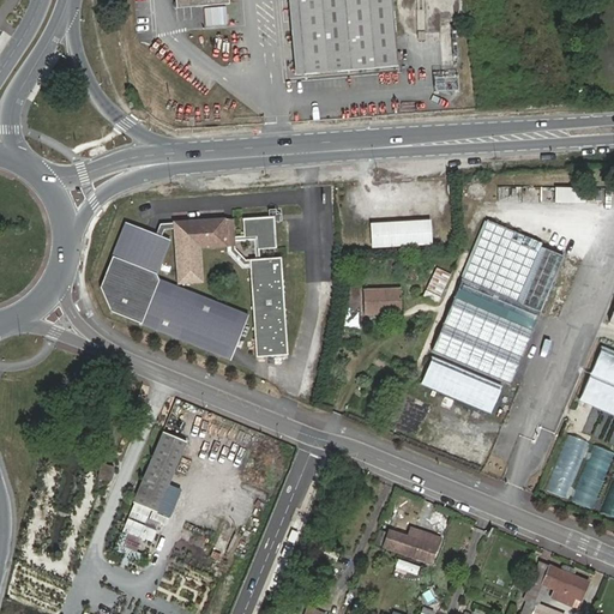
[(299,0),(307,74),(397,67),(391,0),(299,0)]
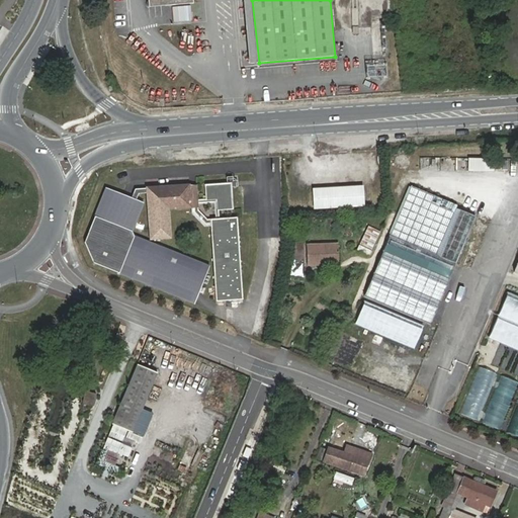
[(380,2),(372,3),(374,31),(383,30),(380,2)]
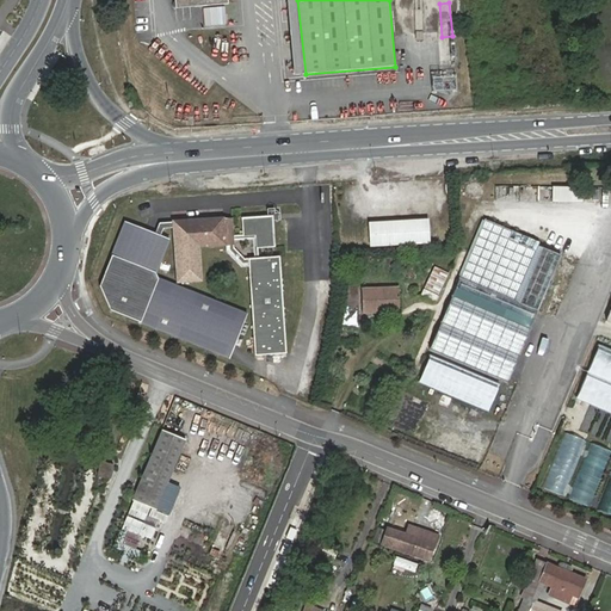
[(439,41),(440,61),(454,61),(454,39),(439,41)]
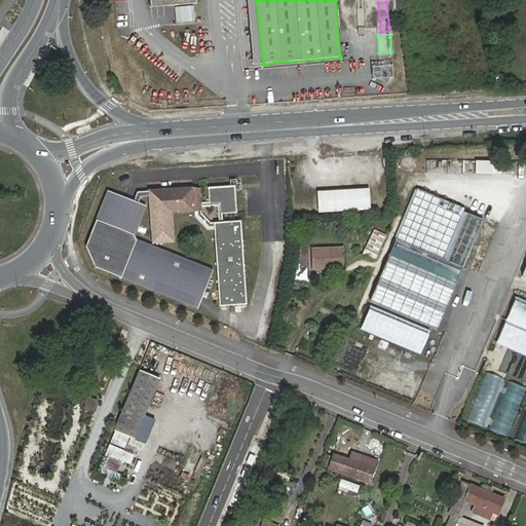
[(379,72),(392,71),(391,55),(378,57),(379,72)]
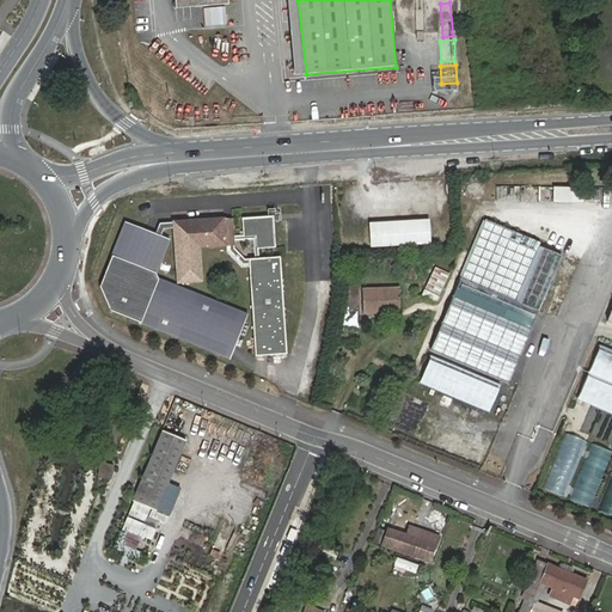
[(581,187),(551,185),(550,202),(581,202),(581,187)]
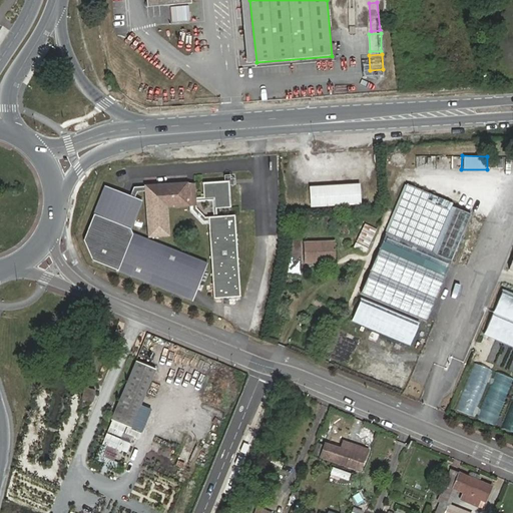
[(144,183),(133,184),(129,192),(104,181),(80,235),(88,255),(187,301),(203,264),(130,230),(128,225),(140,198),(133,195),(136,189),(144,188),(146,234),(167,233),(166,206),(189,205),(189,209),(201,224),(208,223),(212,289),(238,287),(234,214),(217,215),(217,207),(230,206),(229,185),(225,185),(224,181),(202,182),(203,194),(195,195),(195,182),(187,183),(187,180),(144,182),(144,183)]
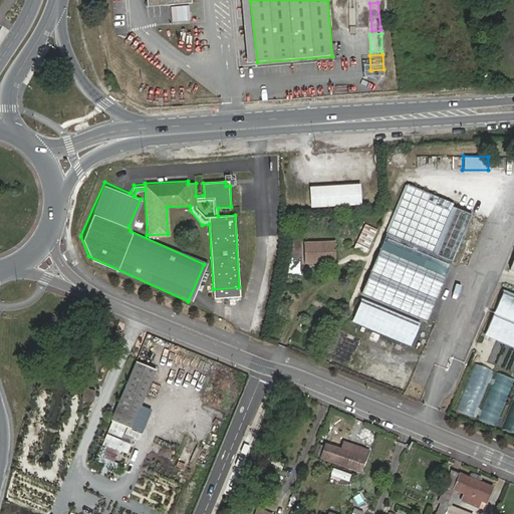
[(314,188),(315,206),(361,204),(360,185),(314,188)]
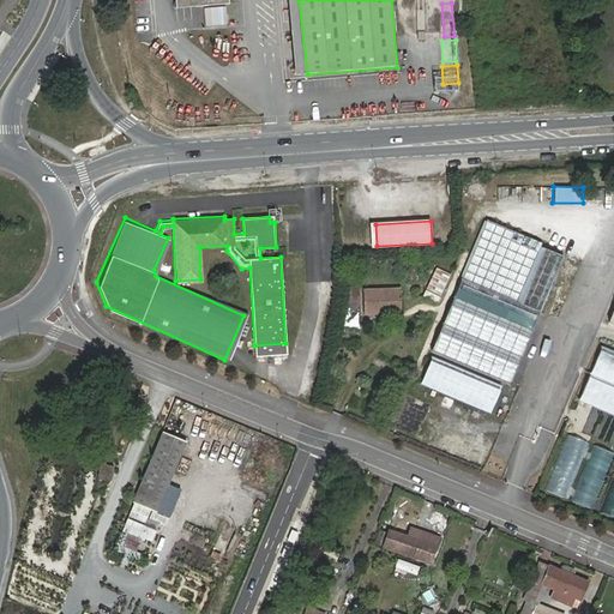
[(488,221),(432,351),(506,384),(561,257),(539,247),(541,244),(488,221)]
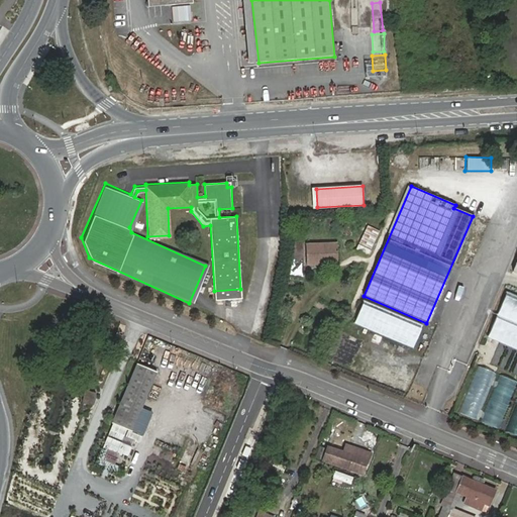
[(365,225),(358,244),(373,247),(378,229),(365,225)]
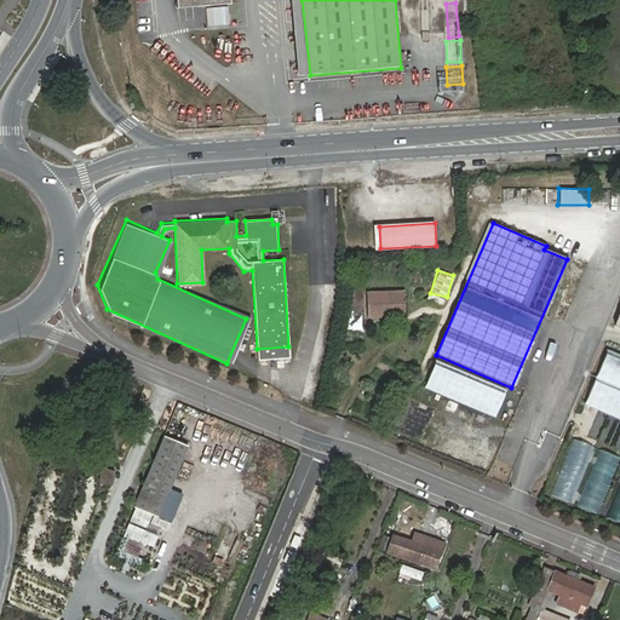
[(361,293),(362,316),(399,315),(397,292),(361,293)]
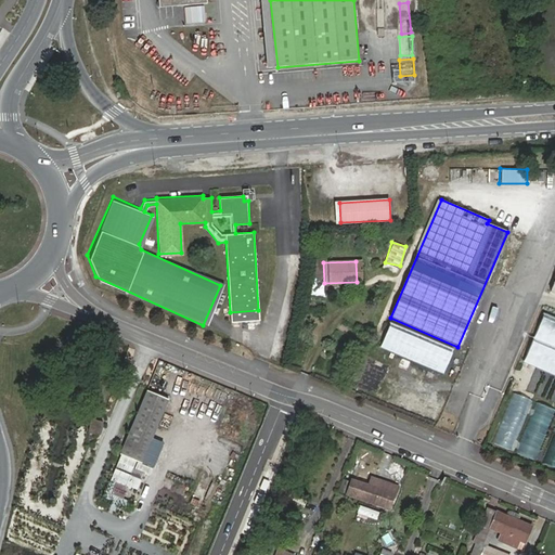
[(385,263),(384,270),(396,273),(397,267),(385,263)]
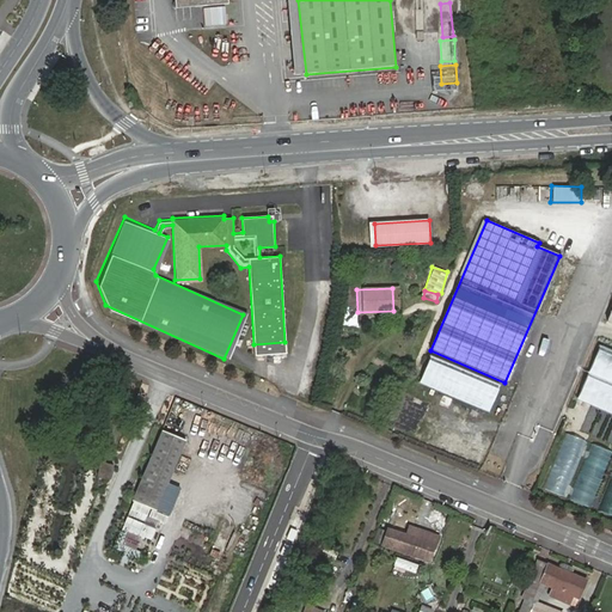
[(286,354),(285,342),(254,344),(254,355),(286,354)]
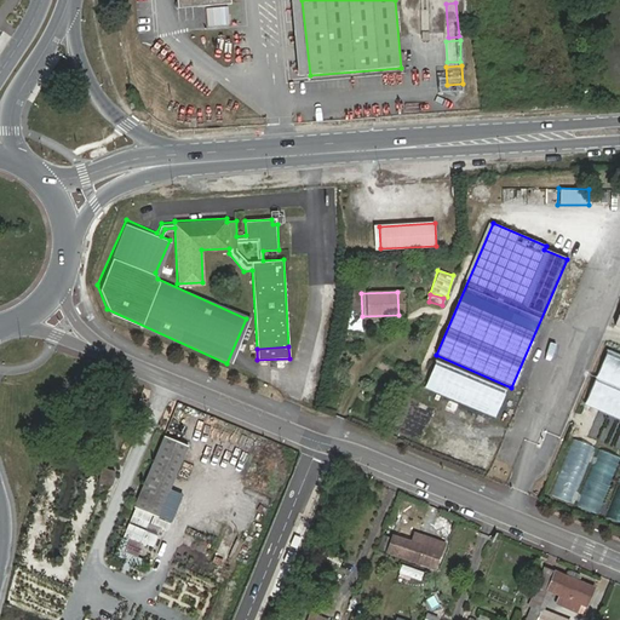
[(619,420),(619,360),(602,354),(584,408),(619,420)]
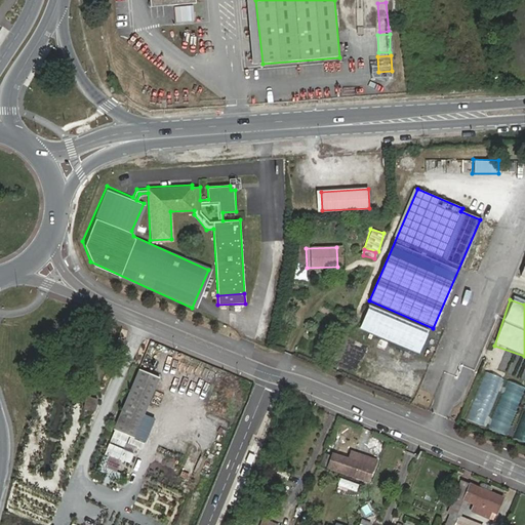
[(428,331),(369,307),(360,328),(418,353),(428,331)]
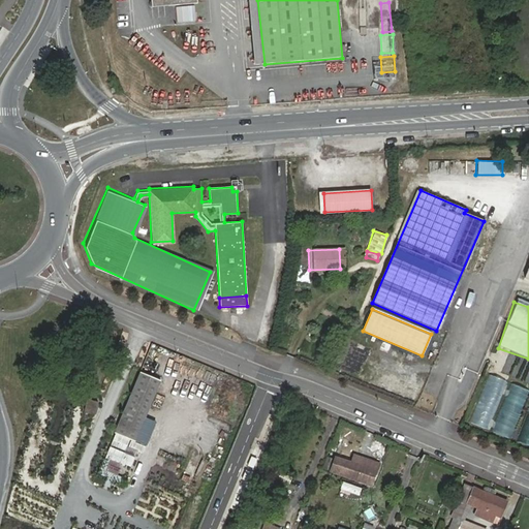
[(141,374),(115,434),(135,442),(161,382),(141,374)]
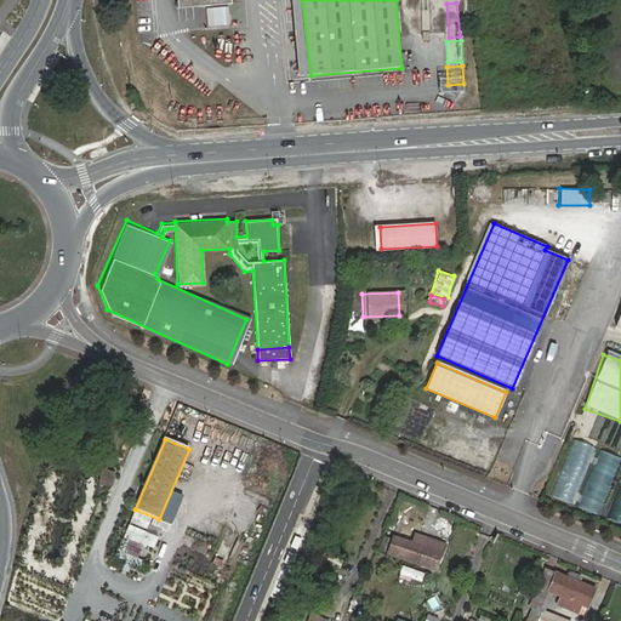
[(553,497),(573,503),(592,446),(573,439),(553,497)]
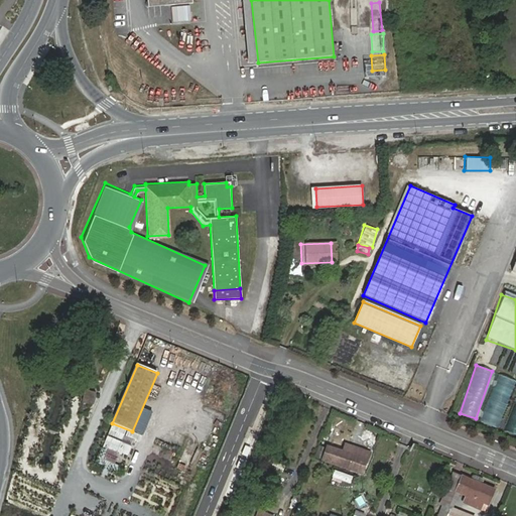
[(498,374),(480,419),(497,425),(515,381),(498,374)]
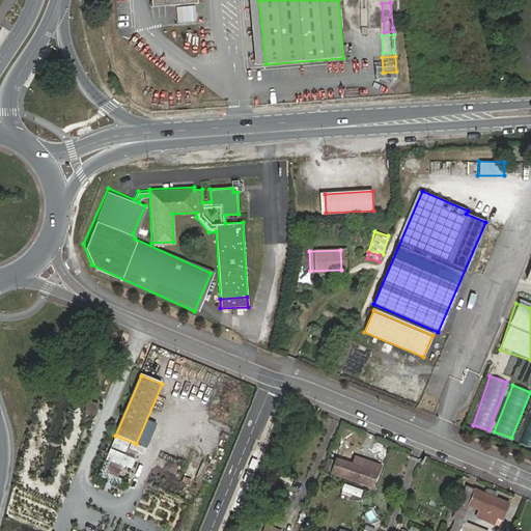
[(362,469),(365,460),(354,456),(351,464),(362,469)]
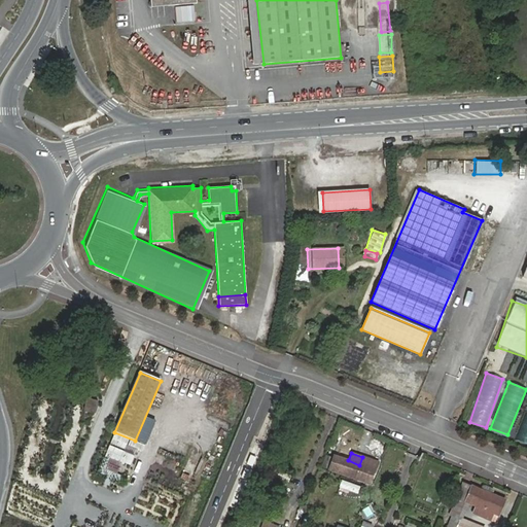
[(329,467),(362,480),(366,467),(359,465),(348,460),(335,455),(329,467)]
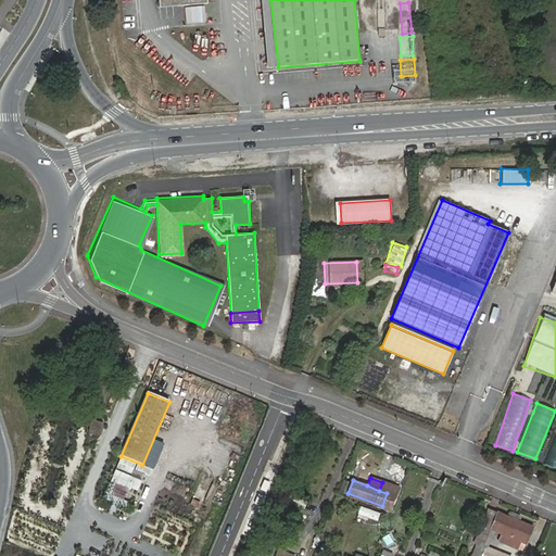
[(348,493),(346,495),(389,512),(400,489),(382,482),(379,491),(387,493),(382,506),(348,493)]
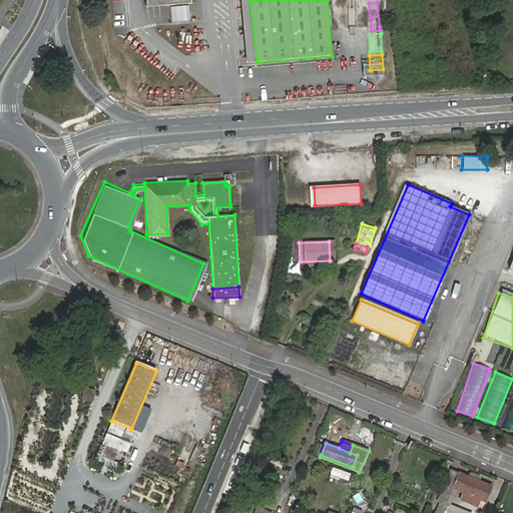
[(434,512),(470,512),(447,504),(453,488),(465,493),(462,500),(473,505),(476,497),(487,502),(493,489),(451,471),(434,512)]
